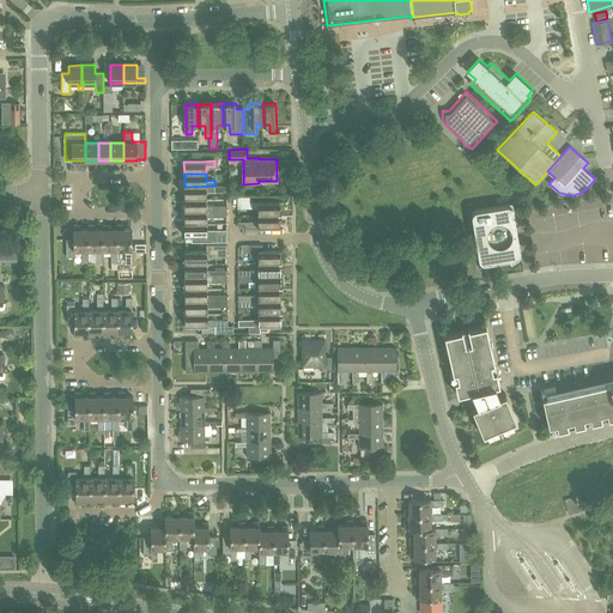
[(184,187),(184,199),(206,199),(206,193),(214,192),(214,186),(184,187)]
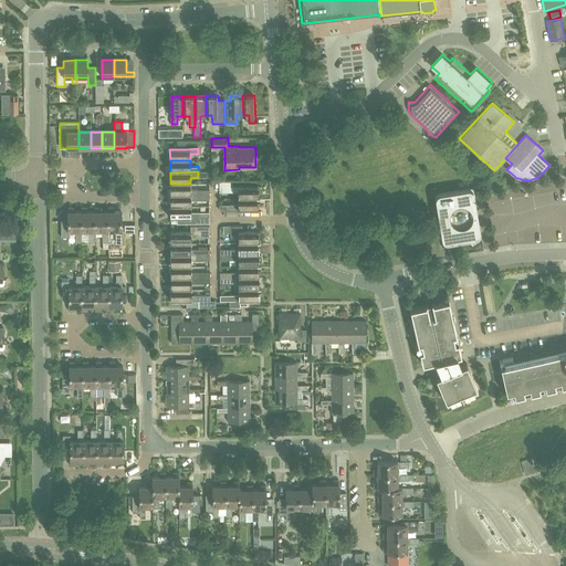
[(230,187),(230,181),(219,181),(219,187),(219,192),(238,192),(238,198),(259,198),(259,186),(230,187)]
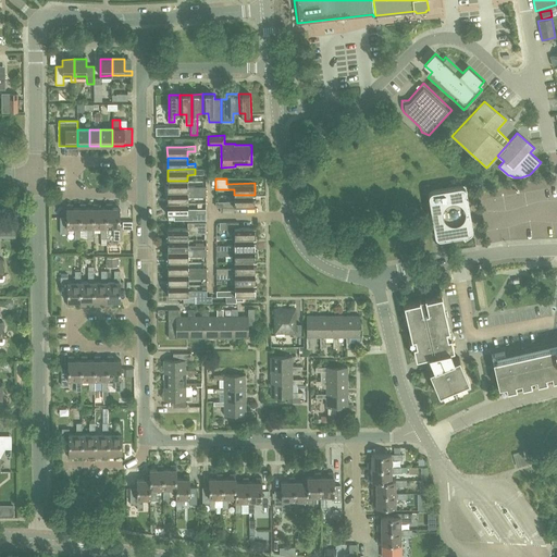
[(168,181),(168,193),(195,192),(195,186),(187,186),(187,181),(168,181)]
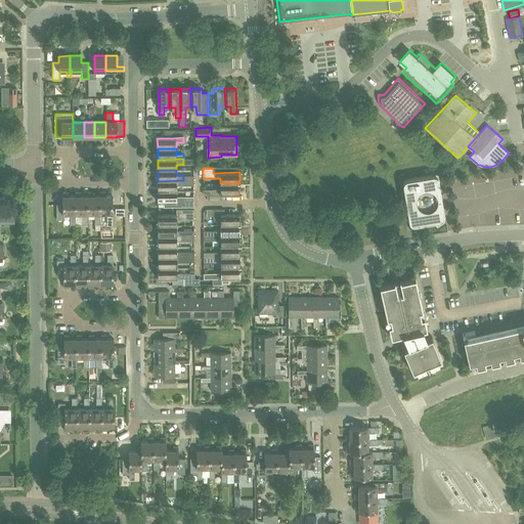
[(438,201),(437,195),(441,194),(438,179),(438,178),(437,177),(436,176),(435,175),(434,175),(433,175),(406,179),(406,180),(405,180),(404,181),(403,182),(403,183),(403,184),(406,202),(407,202),(407,204),(407,205),(407,206),(407,207),(409,220),(409,221),(409,222),(410,223),(411,224),(412,224),(412,225),(413,225),(415,225),(440,221),(441,220),(442,220),(443,219),(444,218),(444,217),(444,216),(444,215),(441,205),(441,204),(441,203),(440,203),(440,202),(439,202),(438,201)]
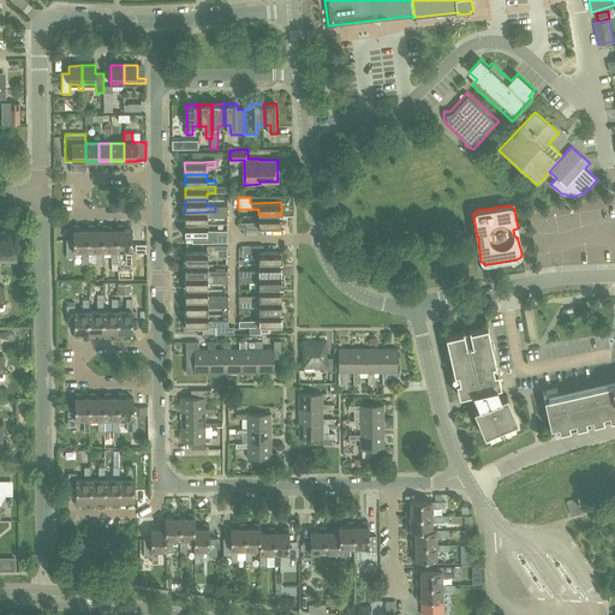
[(185,213),(185,225),(207,225),(207,218),(215,218),(215,212),(185,213)]
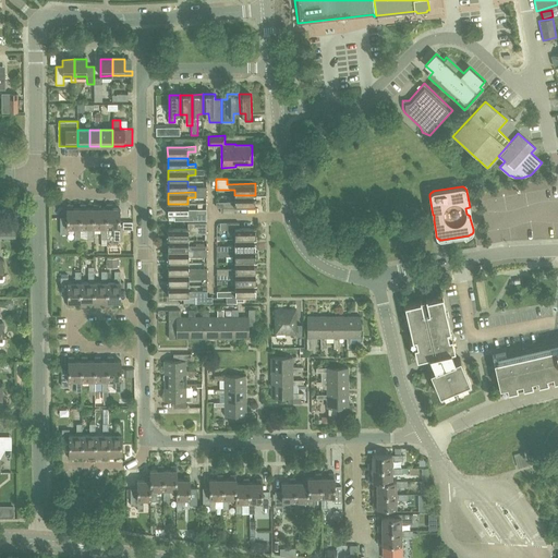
[(255,195),(234,195),(235,202),(216,202),(216,207),(220,207),(220,213),(237,213),(237,207),(255,207),(255,195)]
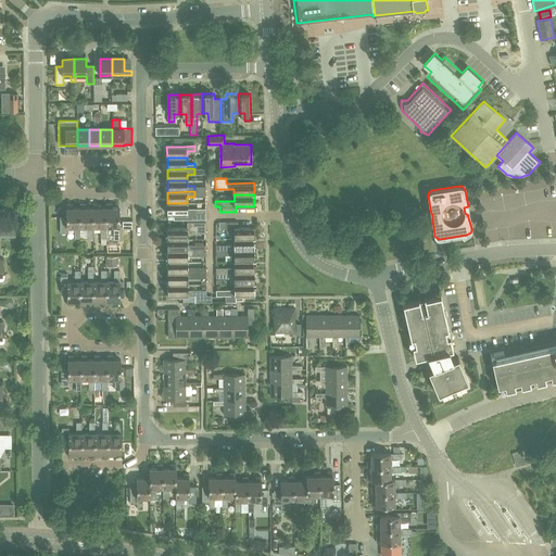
[(60,217),(60,232),(67,232),(67,227),(75,227),(75,238),(80,238),(80,227),(80,207),(79,207),(73,209),(73,203),(66,203),(66,209),(67,217),(60,217)]
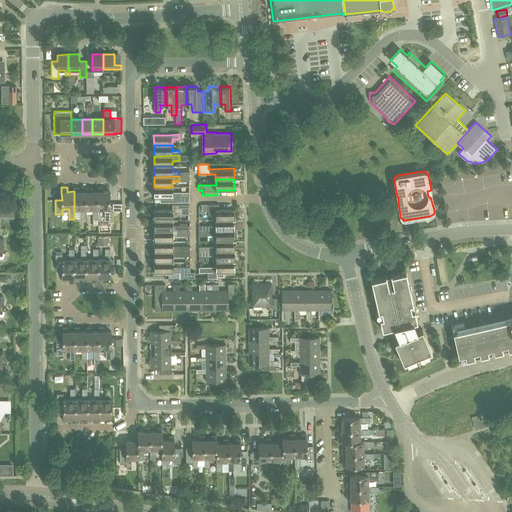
[(73,187),(73,191),(74,191),(74,209),(81,209),(81,219),(86,219),(86,209),(86,191),(85,191),(79,191),(79,187),(73,187)]
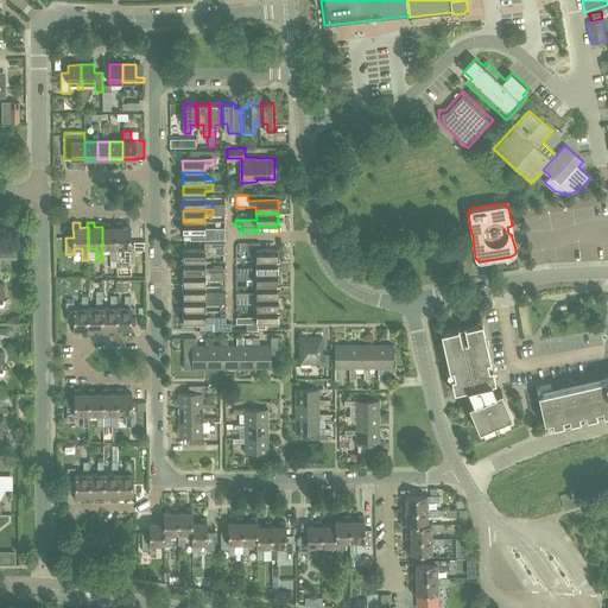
[(101,222),(101,227),(102,227),(102,248),(111,248),(111,260),(116,260),(116,248),(115,227),(108,227),(108,222),(101,222)]
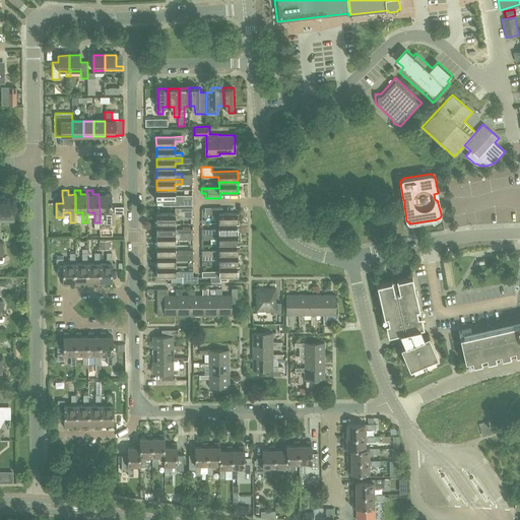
[(99,190),(99,194),(100,212),(107,212),(107,222),(112,222),(112,212),(112,194),(105,194),(105,190),(99,190)]
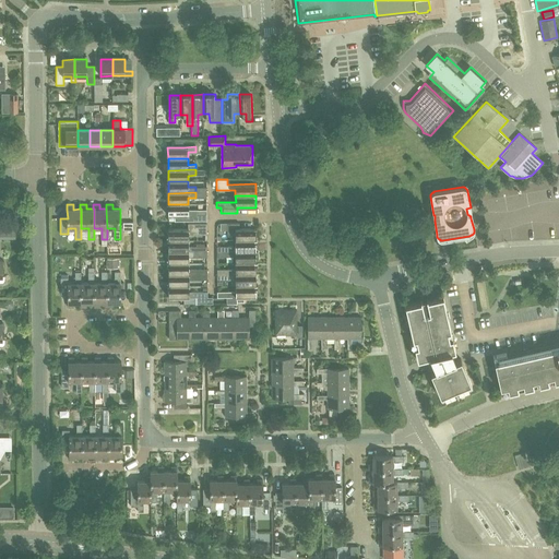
[(188,204),(168,204),(168,216),(175,216),(175,221),(207,221),(206,210),(188,210),(188,204)]
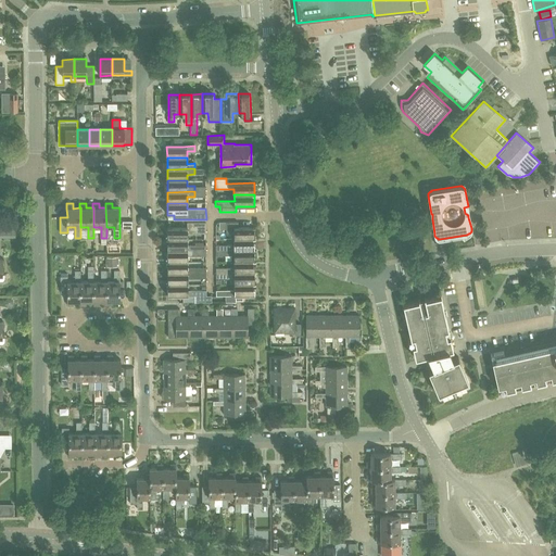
[(167,228),(167,240),(188,239),(188,234),(196,234),(196,231),(205,231),(205,222),(196,223),(187,223),(187,228),(167,228)]
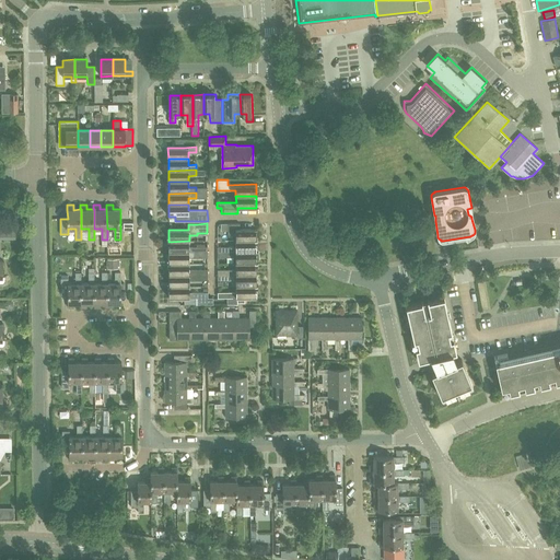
[(236,241),(257,241),(257,229),(240,229),(240,223),(228,223),(229,234),(236,234),(236,241)]
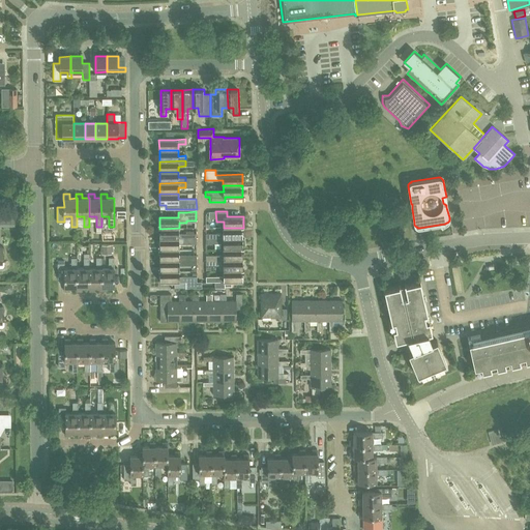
[(159,229),(159,239),(186,239),(186,233),(179,234),(179,228),(159,229)]
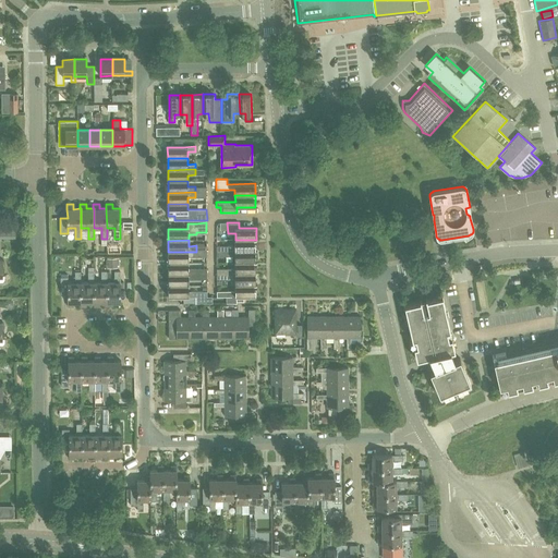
[(256,252),(256,251),(256,240),(235,240),(235,245),(228,245),(228,249),(228,252),(256,252)]
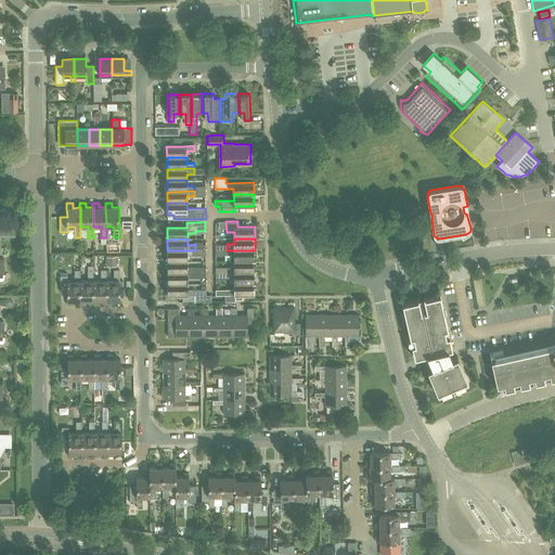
[(257,249),(255,249),(255,250),(227,250),(227,255),(234,255),(234,261),(255,261),(255,257),(257,257),(257,249)]
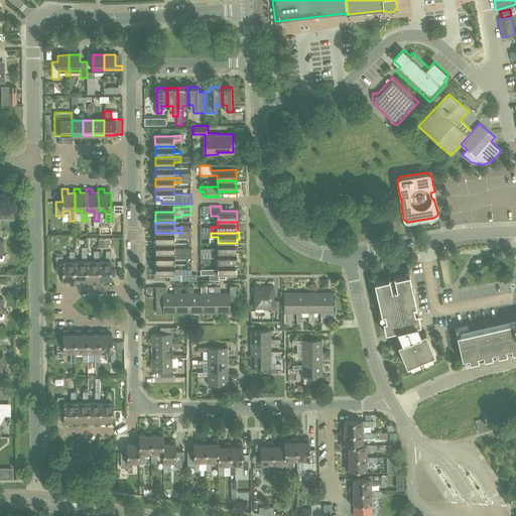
[(155,243),(174,243),(174,237),(191,237),(191,233),(155,233),(155,243)]
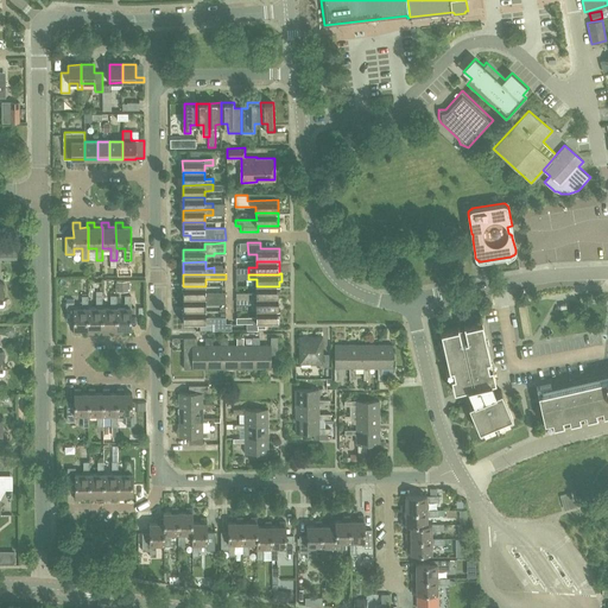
[(127,287),(130,287),(130,282),(118,282),(118,291),(127,291),(127,287)]
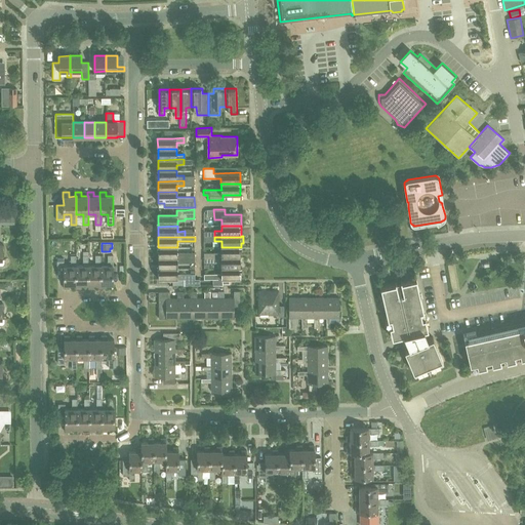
[(158,258),(194,258),(194,253),(177,253),(177,247),(158,247),(158,258)]
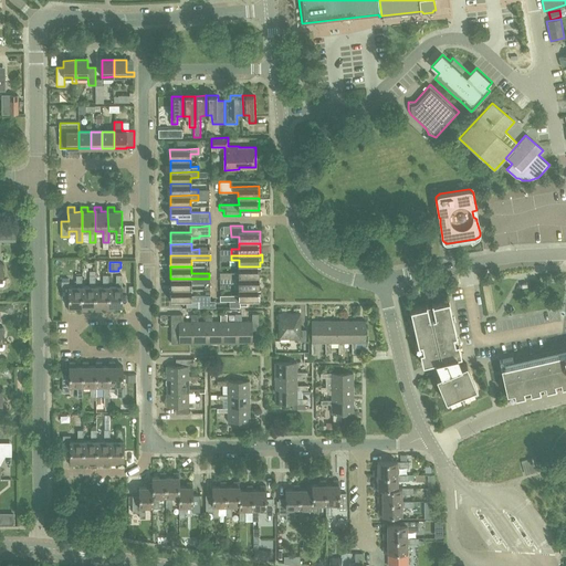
[(260,266),(239,266),(239,272),(231,272),(231,275),(231,279),(260,278),(260,266)]
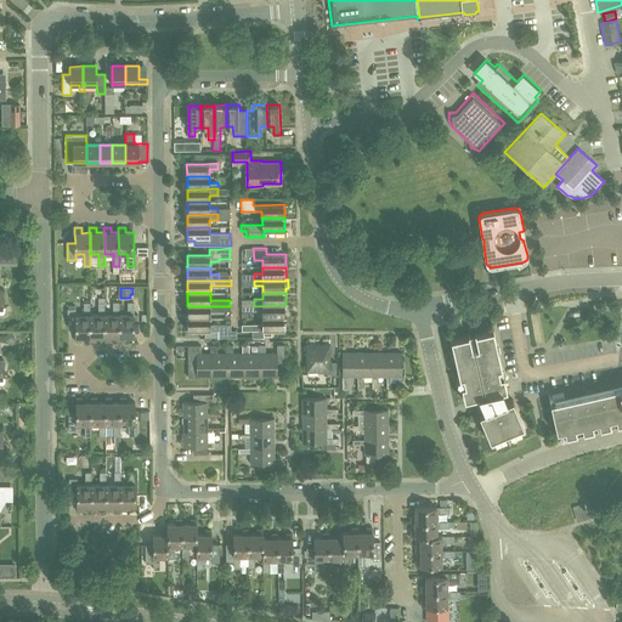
[(99,315),(91,315),(91,337),(90,337),(90,341),(97,341),(97,337),(105,337),(105,315),(105,297),(99,298),(99,315)]
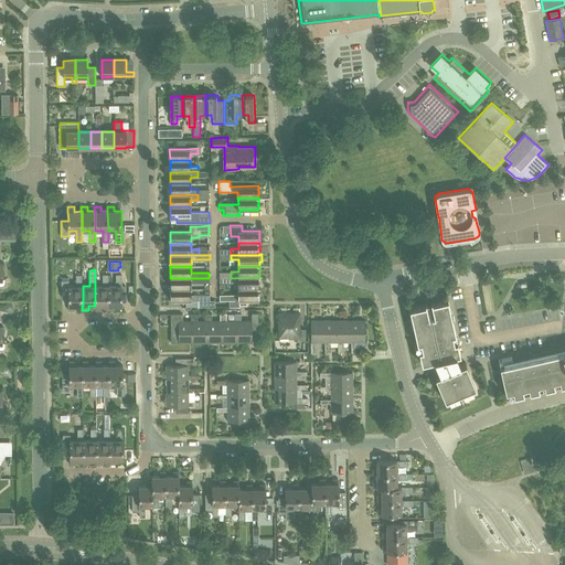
[(103,286),(95,286),(95,306),(95,310),(102,310),(102,306),(108,306),(108,286),(108,274),(103,275),(103,286)]
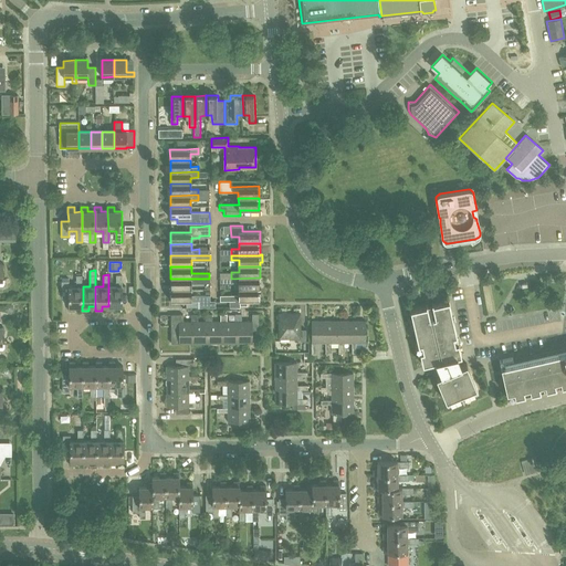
[(62,299),(69,299),(69,306),(69,311),(75,311),(75,306),(82,306),(83,306),(83,286),(82,286),(82,275),(76,275),(76,286),(69,286),(69,282),(62,282),(62,299)]
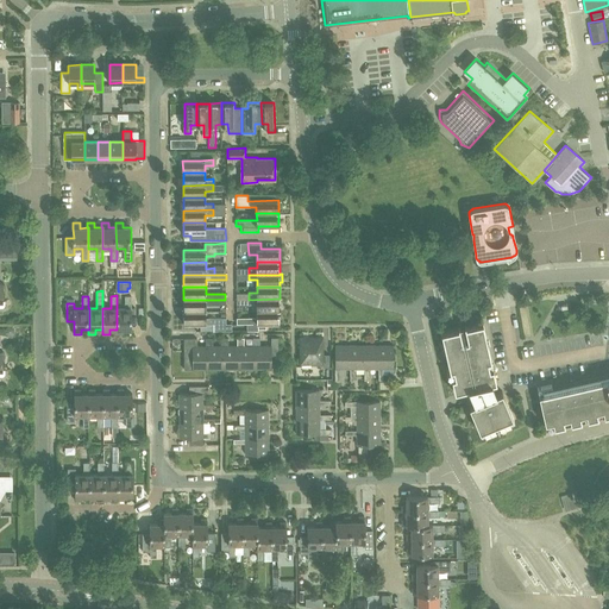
[(125,296),(125,308),(117,308),(117,330),(117,334),(124,334),(124,330),(132,330),(131,308),(131,296),(125,296)]
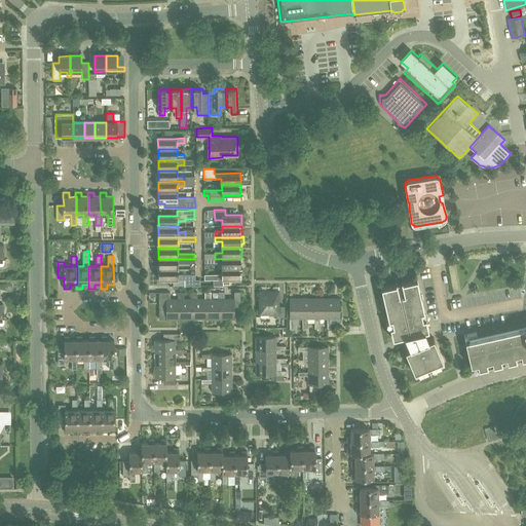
[(222,263),(222,269),(241,269),(241,258),(215,259),(215,263),(222,263)]
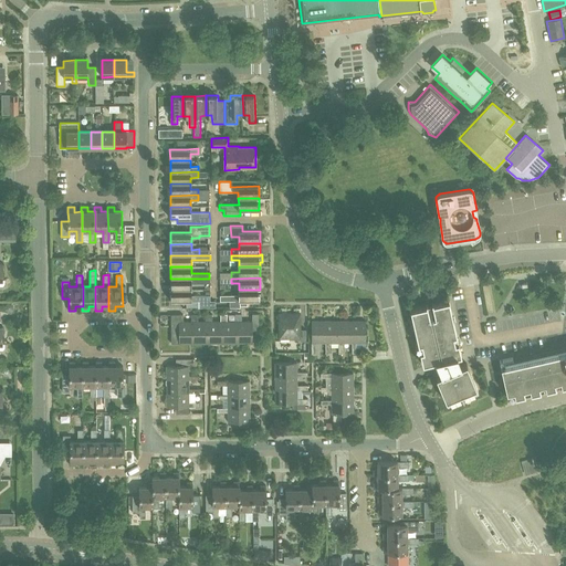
[(171,290),(191,290),(191,284),(210,283),(209,279),(170,279),(171,290)]
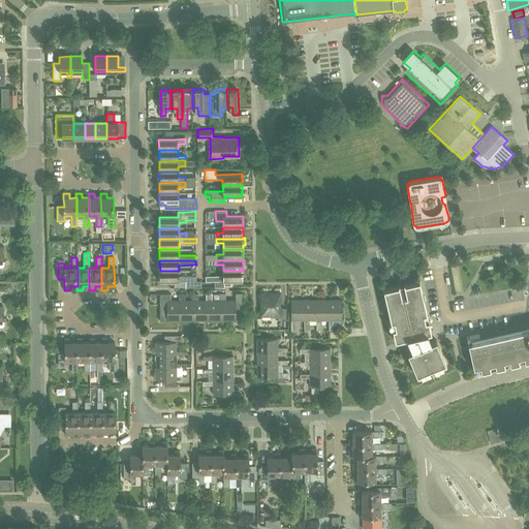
[(179,271),(160,271),(160,282),(179,282),(186,282),(186,288),(201,287),(201,282),(196,282),(196,277),(179,277),(179,271)]
